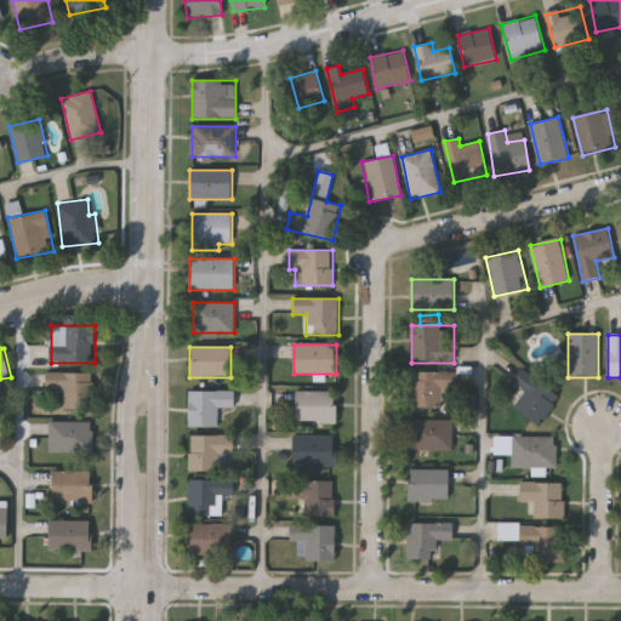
[(63,388),(47,388),(47,371),(93,371),(93,409),(63,409),(63,388)]
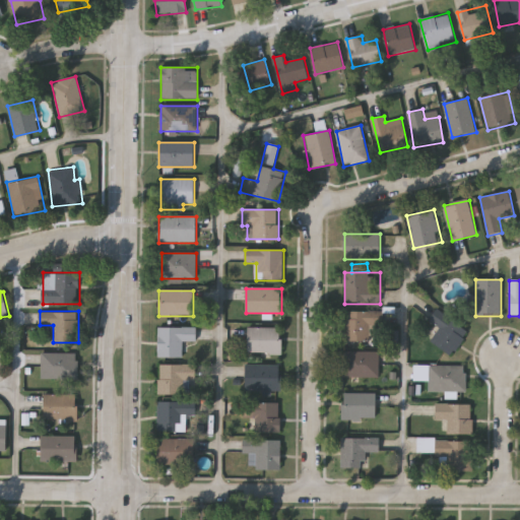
[(345,311),(382,312),(382,342),(345,341),(345,311)]
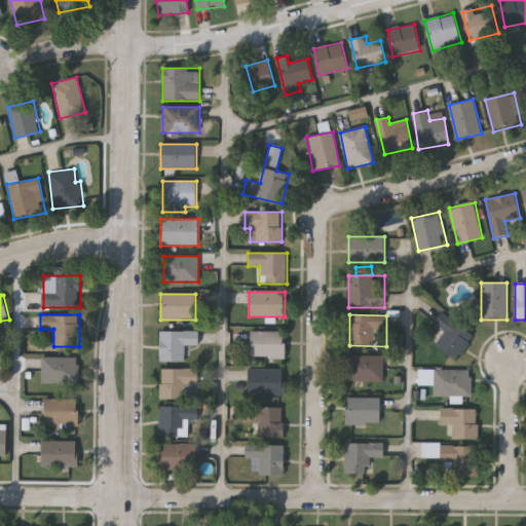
[(434,325),(440,314),(474,333),(459,361),(436,347),(445,331),(434,325)]
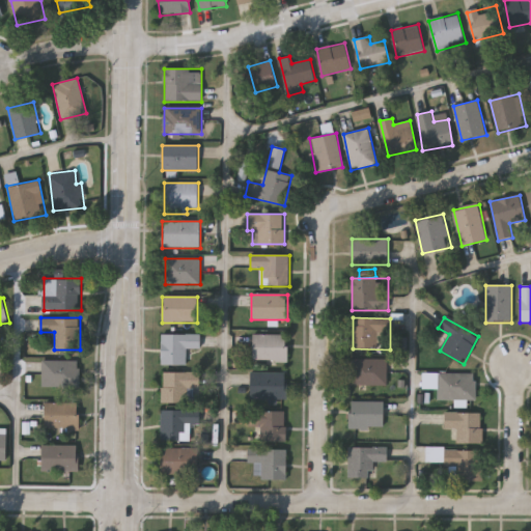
[(162,365),(162,335),(201,335),(201,348),(187,348),(187,365),(162,365)]
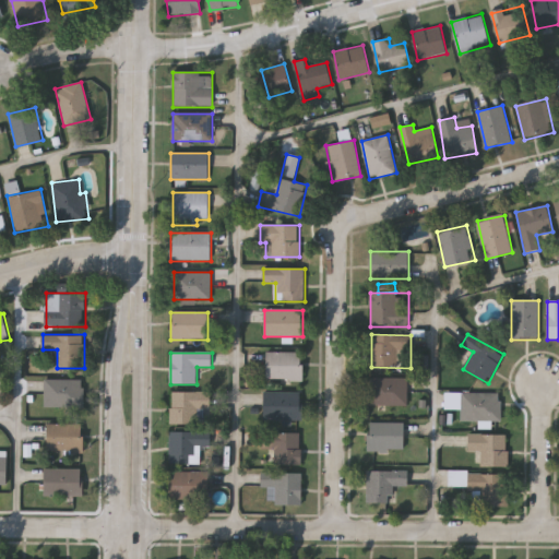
[(304,353),(304,380),(268,380),(268,353),(304,353)]
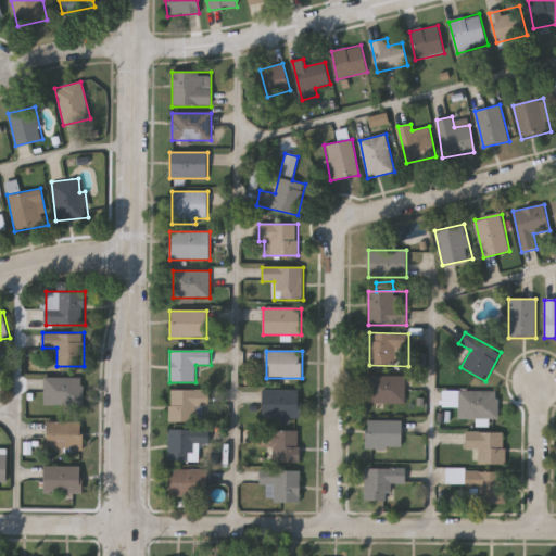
[(406,403),(367,403),(367,376),(406,376),(406,403)]
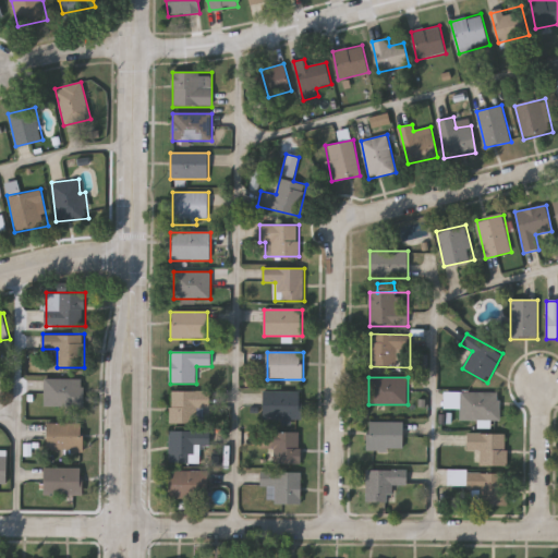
[(84,405),(46,405),(46,378),(84,378),(84,405)]
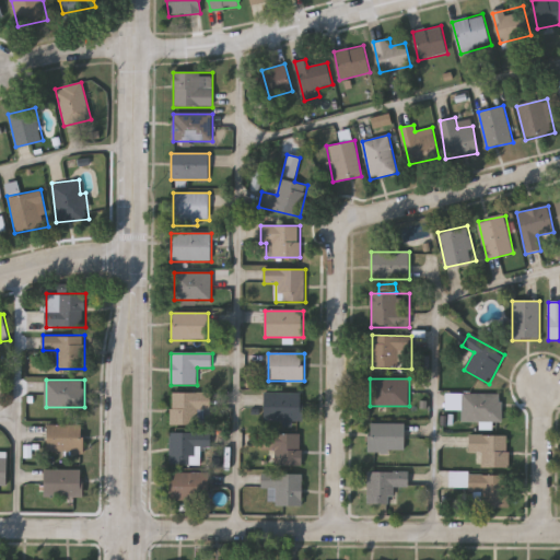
[(211,409),(198,409),(198,424),(171,424),(171,393),(211,393),(211,409)]
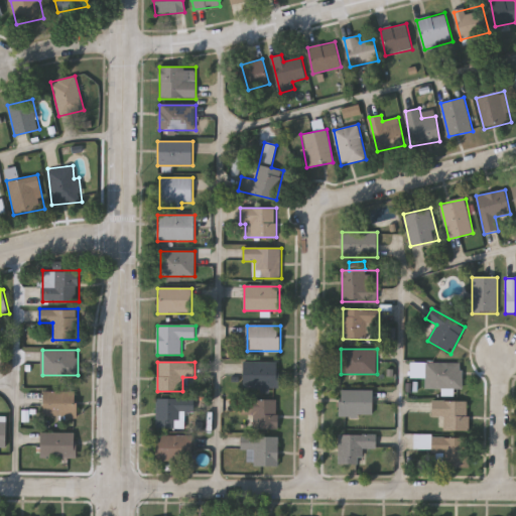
[(244,387),(244,362),(278,362),(278,387),(244,387)]
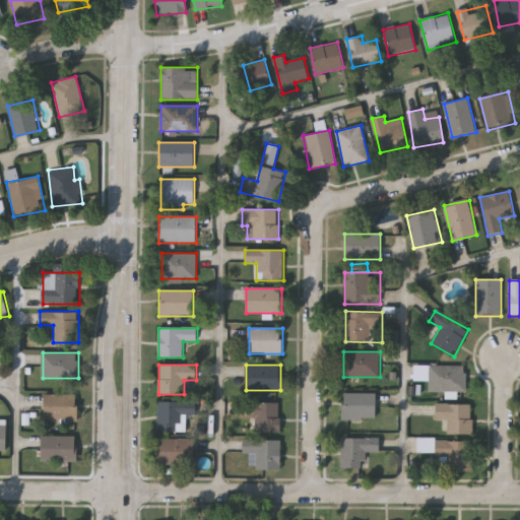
[(466,367),(466,392),(430,392),(430,367),(466,367)]
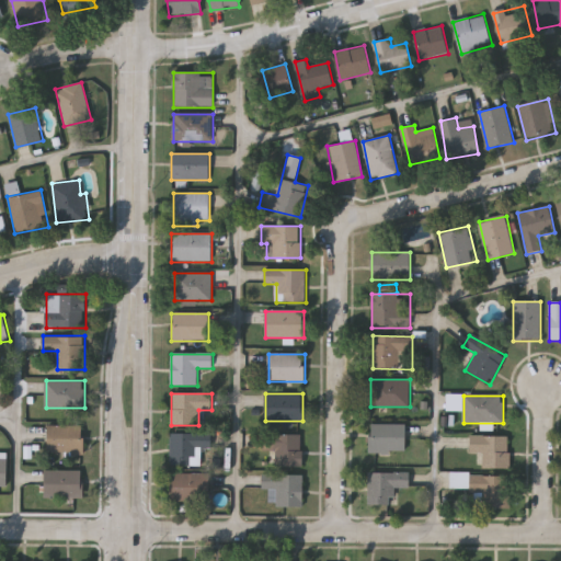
[(48,424),(82,424),(82,450),(48,450),(48,424)]
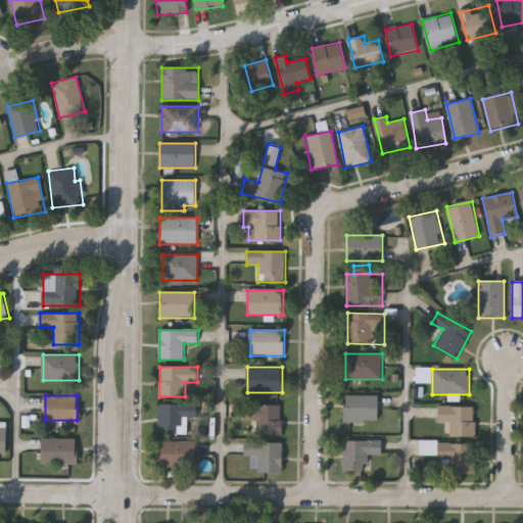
[(345,421),(345,395),(378,395),(378,421),(345,421)]
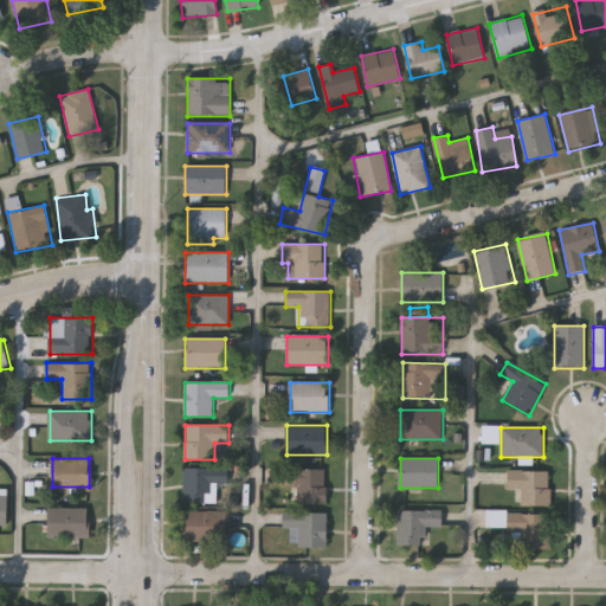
[(230,468),(230,483),(217,483),(217,503),(184,503),(184,468),(230,468)]
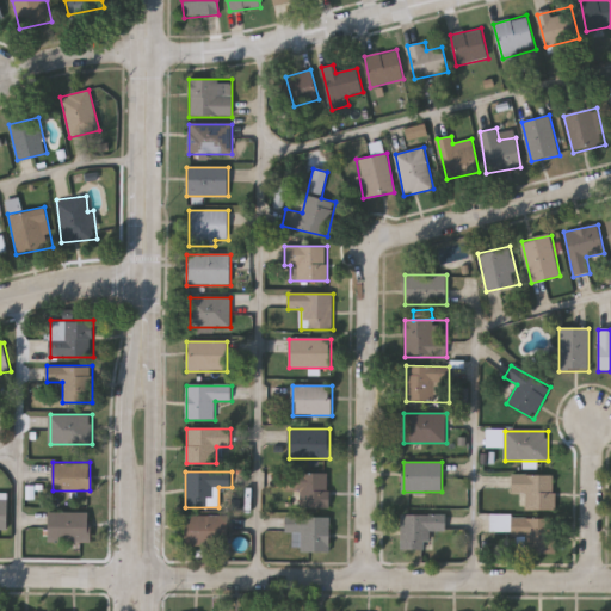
[(329,507),(301,507),(301,491),(287,491),(287,473),(329,473),(329,507)]
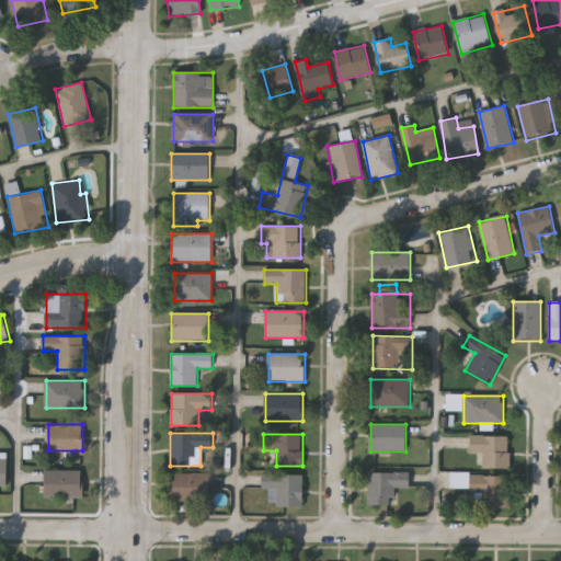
[(510,436),(510,468),(483,468),(483,454),(470,454),(470,436),(510,436)]
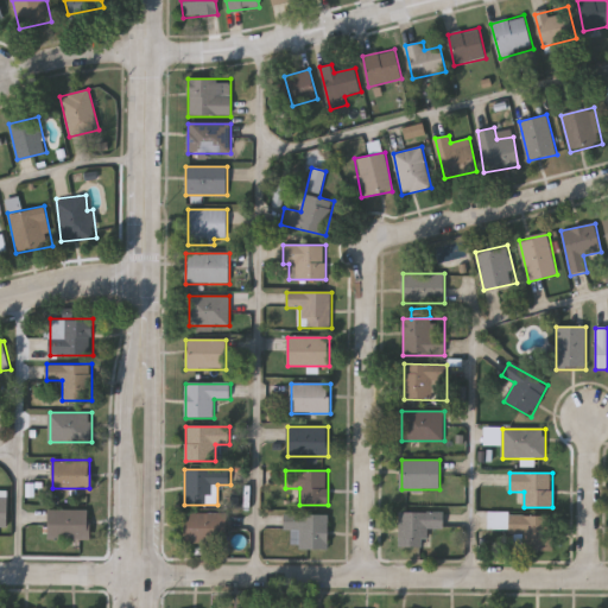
[(0,527),(10,527),(10,491),(0,491),(0,527)]
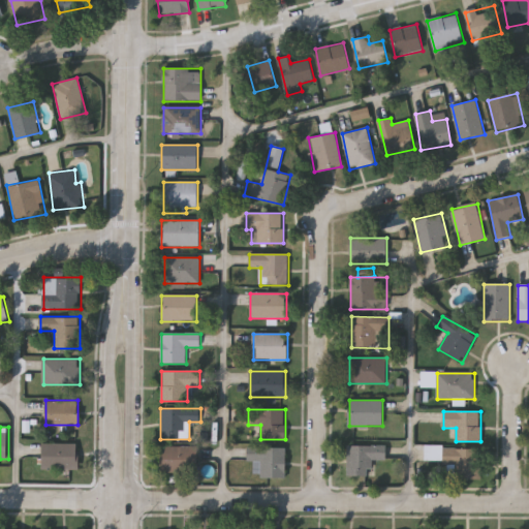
[(42,442),(80,442),(80,469),(42,469),(42,442)]
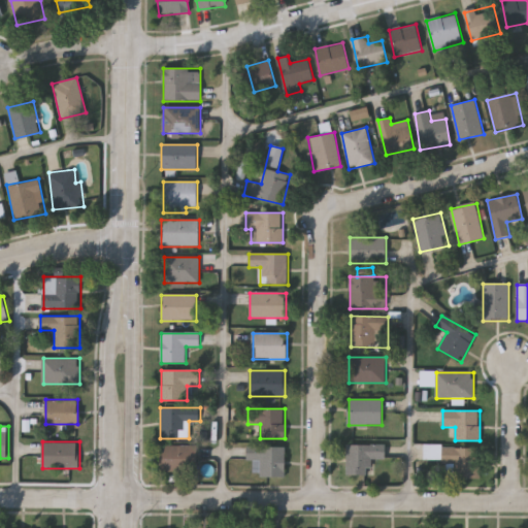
[(348,474),(348,444),(386,444),(386,459),(371,459),(371,474),(348,474)]
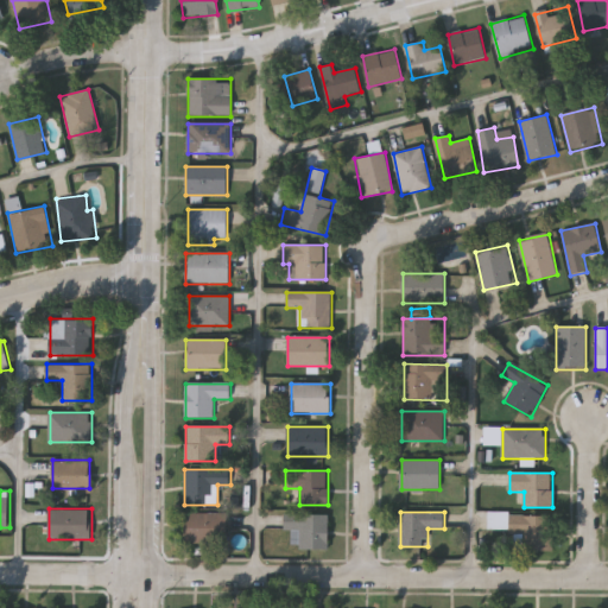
[(184,544),(184,513),(227,513),(227,544),(184,544)]
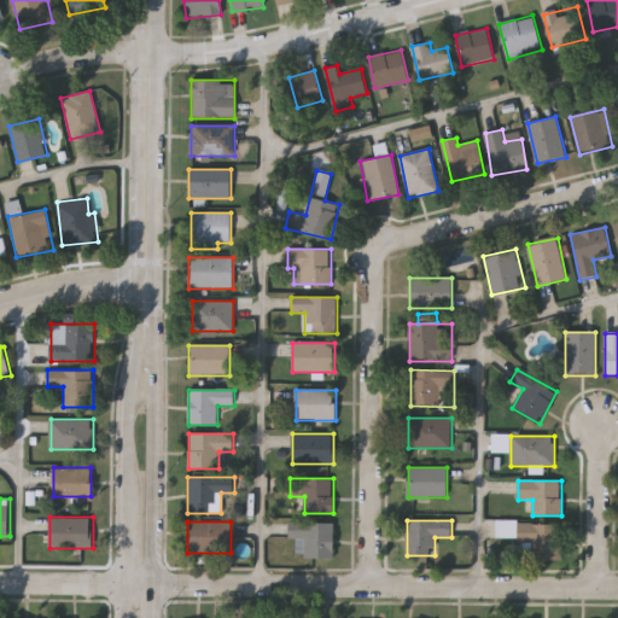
[(333,558),(298,558),(298,540),(289,540),(290,523),(334,523),(333,558)]
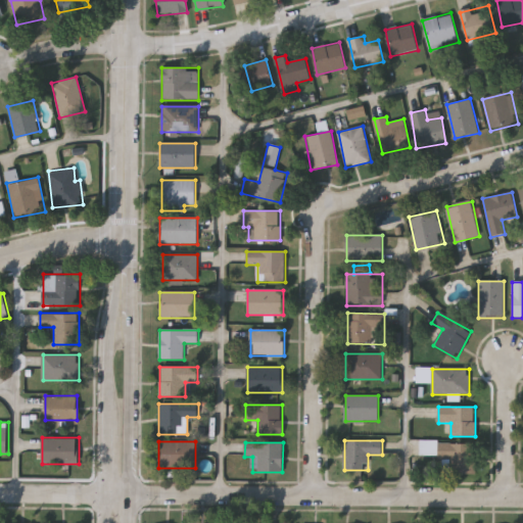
[(476,443),(475,474),(443,474),(444,460),(438,460),(438,443),(476,443)]
